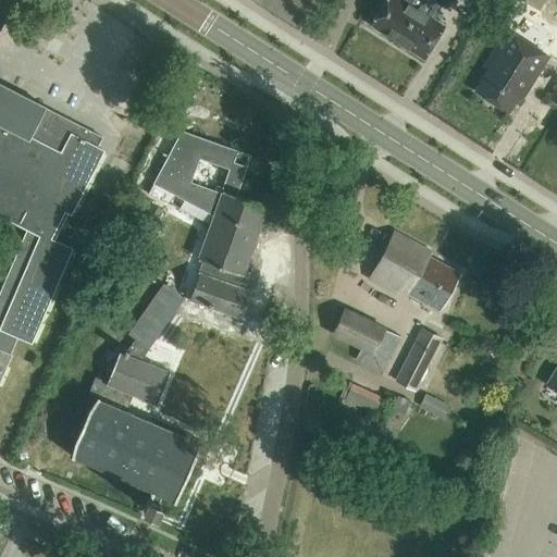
[(397,41),(423,0),(401,0),(385,0),(371,25),(397,41)]
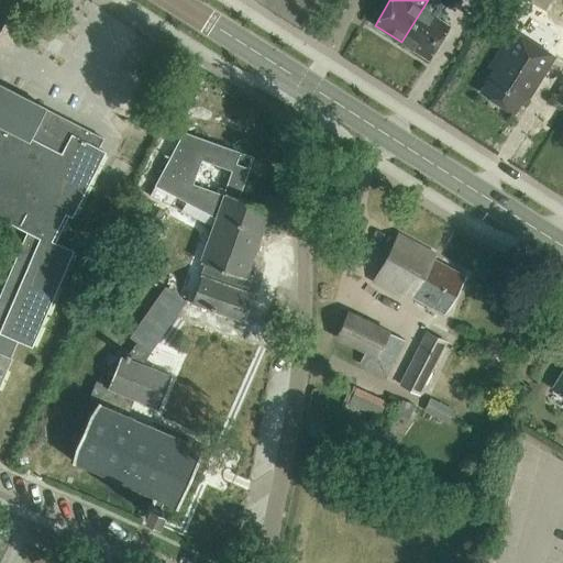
[(452,7),(455,0),(428,0),(401,42),(428,59),(449,26),(437,20),(446,4),(452,7)]
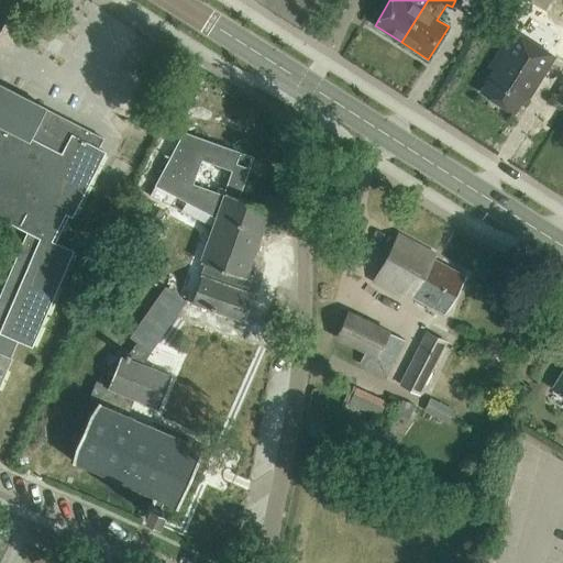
[(529,98),(554,57),(512,31),(489,68),(495,72),(482,92),(514,113),(525,96),(529,98)]
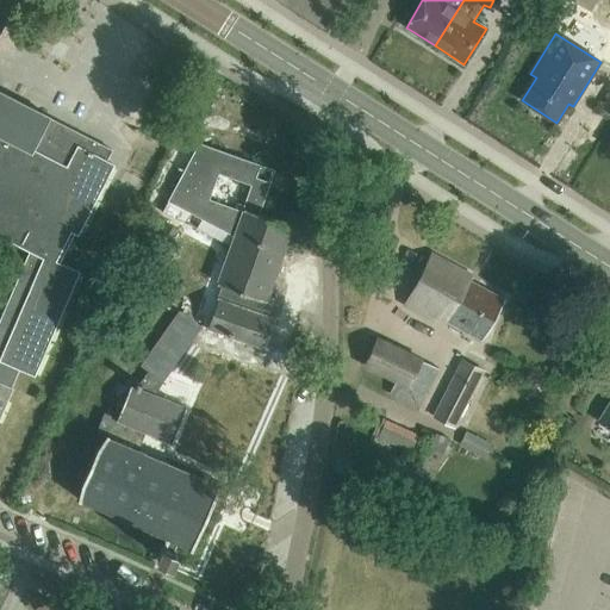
[(7,303),(56,324),(79,272),(58,263),(75,232),(78,234),(112,166),(106,162),(112,150),(0,93),(0,235),(31,250),(7,303)]
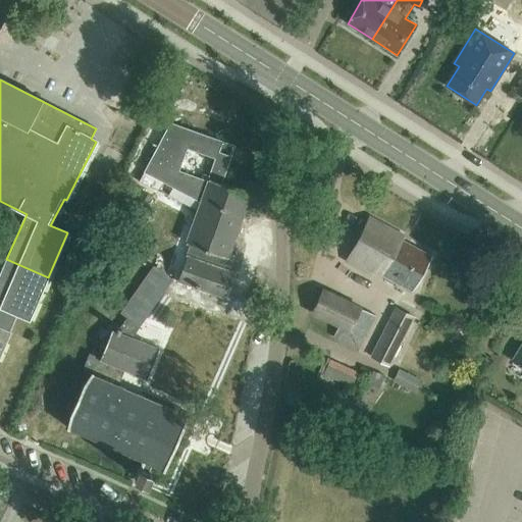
[(228,256),(250,194),(221,184),(230,157),(218,152),(222,142),(170,123),(144,172),(201,202),(186,244),(191,245),(187,255),(177,281),(226,298),(235,272),(227,269),(231,257),(228,256)]
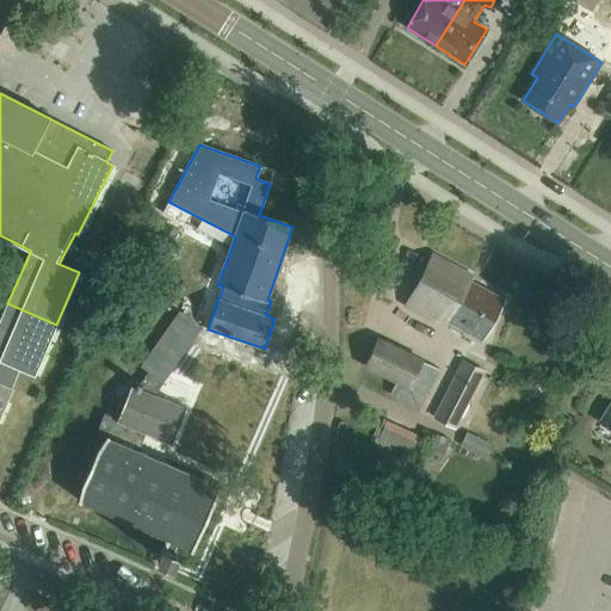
[(482,341),(505,300),(470,282),(473,277),(432,254),(406,306),(437,322),(438,318),(482,341)]
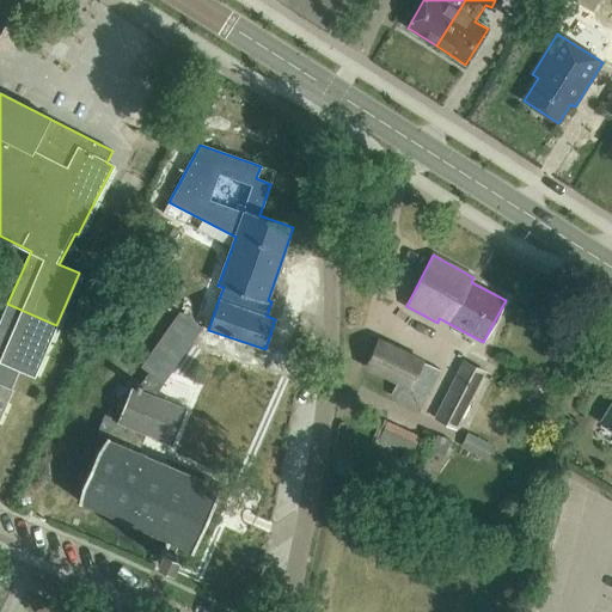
[(34,377),(56,325),(7,304),(0,320),(0,420),(13,390),(11,389),(18,371),(34,377)]
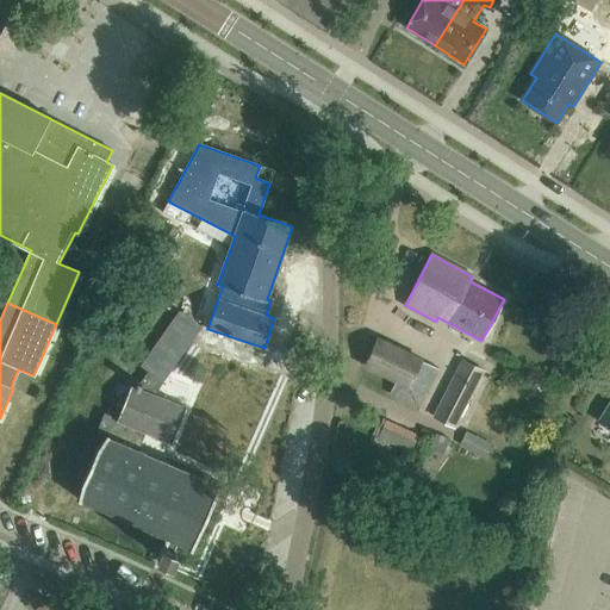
[(174,325),(193,340),(203,327),(184,312),(174,325)]
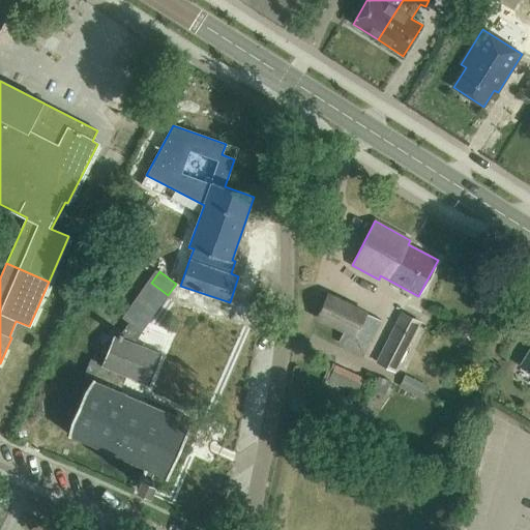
[(365,357),(383,322),(328,295),(317,318),(345,331),(339,344),(365,357)]
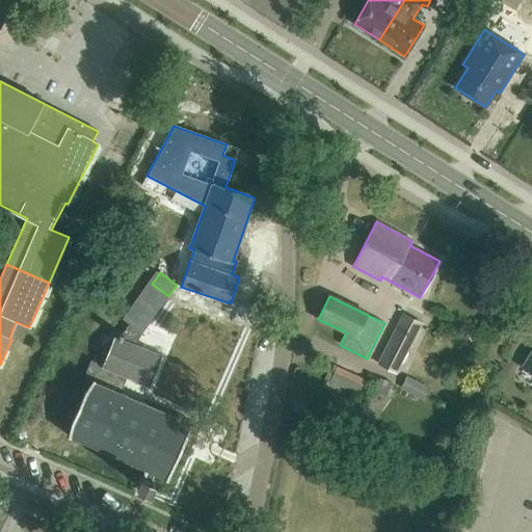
[(376,365),(397,375),(424,323),(403,313),(376,365)]
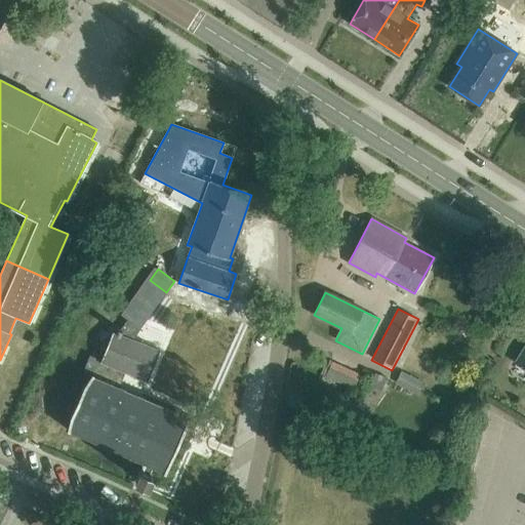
[(132,339),(140,329),(127,320),(121,330),(118,328),(116,333),(113,331),(101,361),(90,357),(84,371),(91,374),(83,387),(71,415),(67,431),(69,431),(69,430),(145,462),(142,470),(140,470),(138,469),(134,479),(135,480),(146,484),(148,484),(152,475),(150,474),(153,467),(164,472),(163,473),(165,474),(182,436),(186,438),(189,430),(185,428),(190,417),(189,416),(188,417),(117,387),(123,372),(148,381),(161,351),(132,339)]
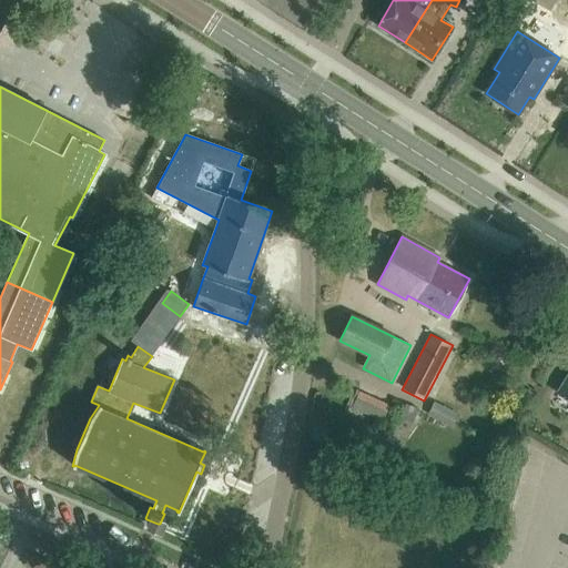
[(567,377),(558,393),(567,399),(567,377)]
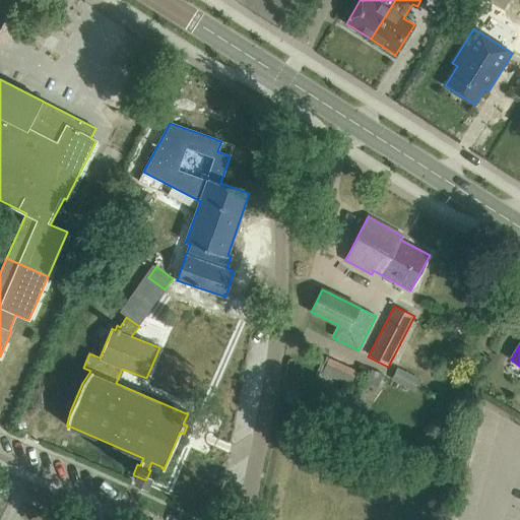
[(391,380),(412,392),(420,378),(399,366),(391,380)]
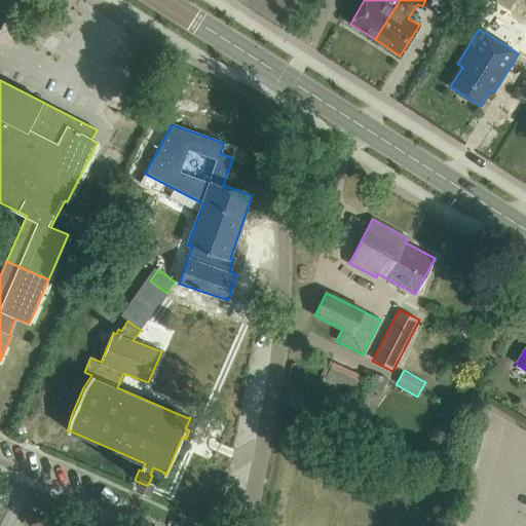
[(382,391),(387,379),(376,374),(370,386),(382,391)]
